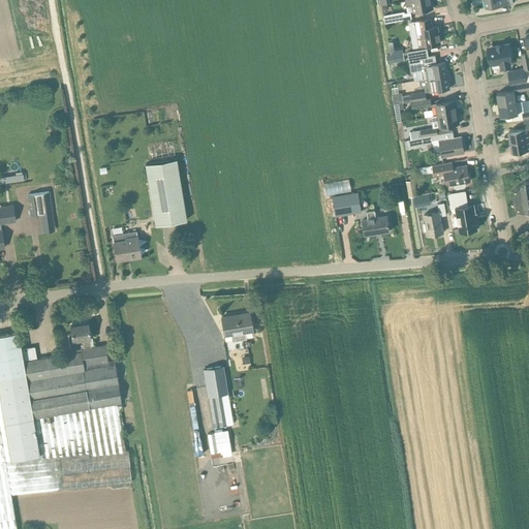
[(412,6),(413,12),(433,8),(431,0),(415,0),(406,2),(406,7),(412,6)]
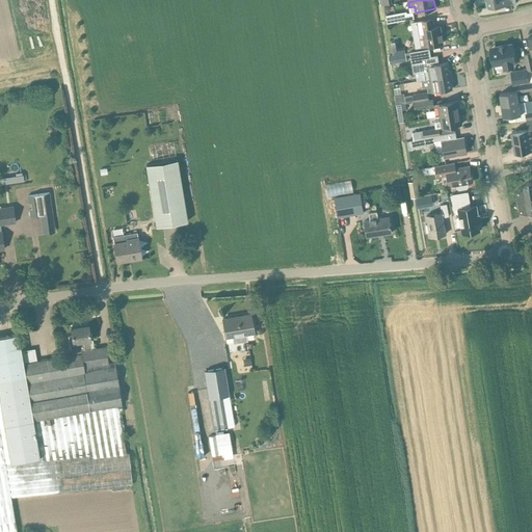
[(486,0),(488,8),(510,5),(516,4),(515,0),(486,0)]
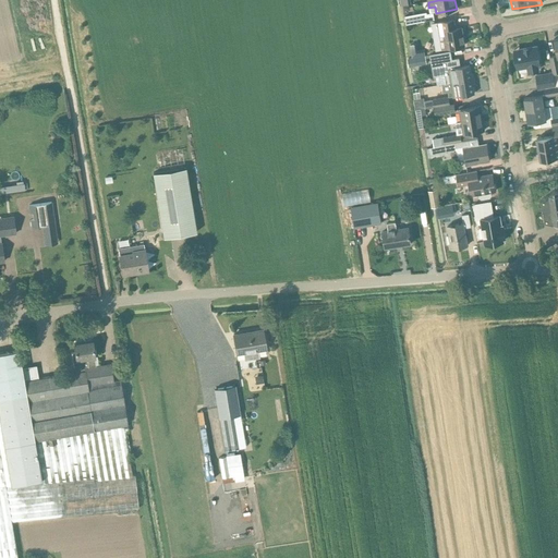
[(413,15),(415,23),(434,20),(433,13),(426,14),(426,13),(413,15)]
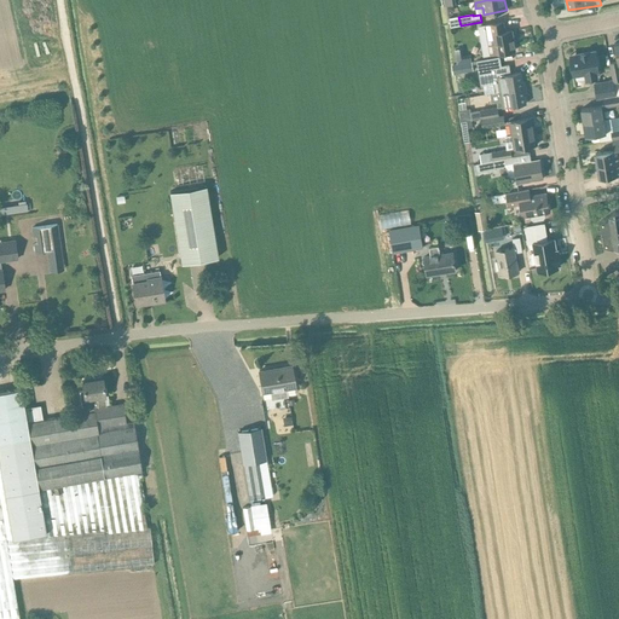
[(497,53),(515,51),(512,30),(505,32),(504,21),(485,24),(490,55),(497,53)]
